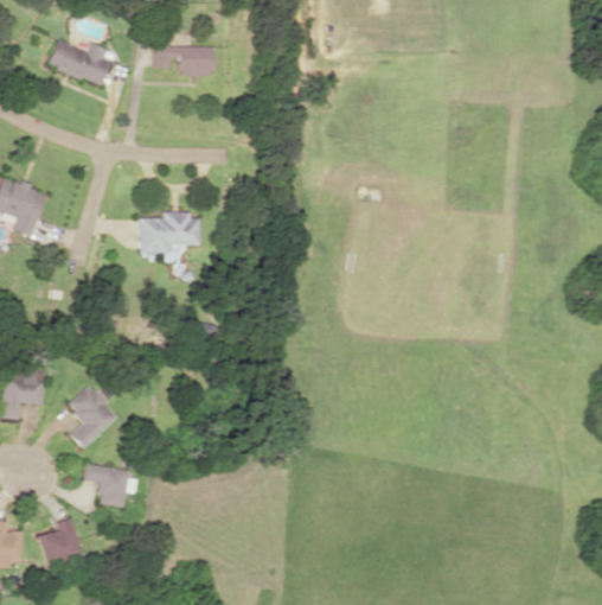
[(87,51),(57,40),(47,67),(102,87),(111,62),(103,59),(107,50),(90,43),(87,51)]
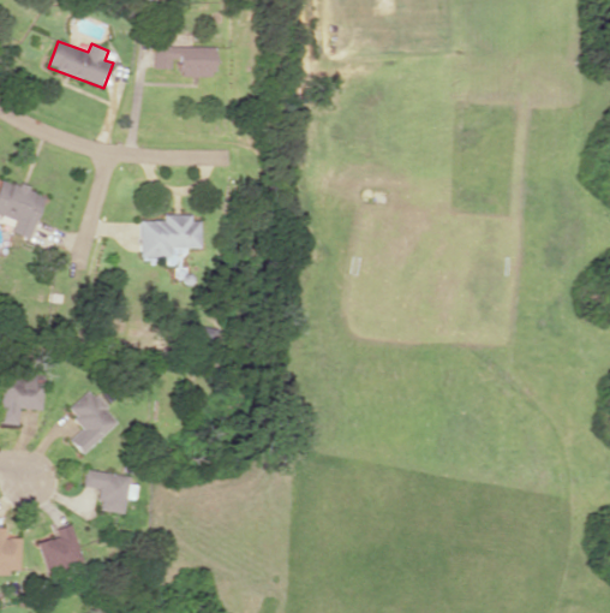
[(216,48),(156,47),(155,70),(173,70),(173,60),(180,60),(180,77),(215,78),(216,48)]
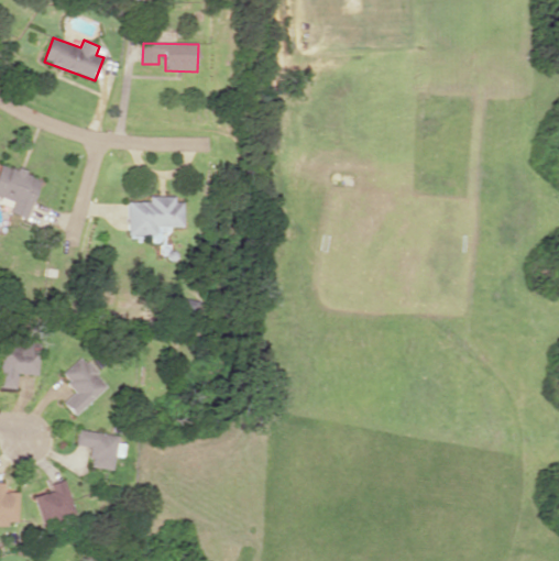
[(30,220),(44,179),(3,165),(0,172),(0,197),(15,202),(11,213),(30,220)]
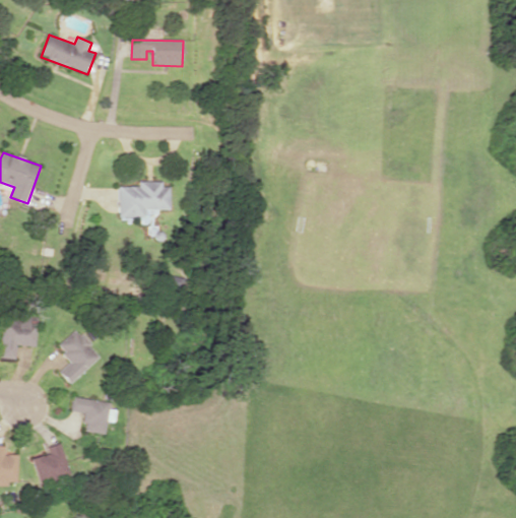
[(119,187),(120,220),(147,220),(147,210),(171,210),(171,187),(164,187),(164,182),(140,182),(140,187),(119,187)]
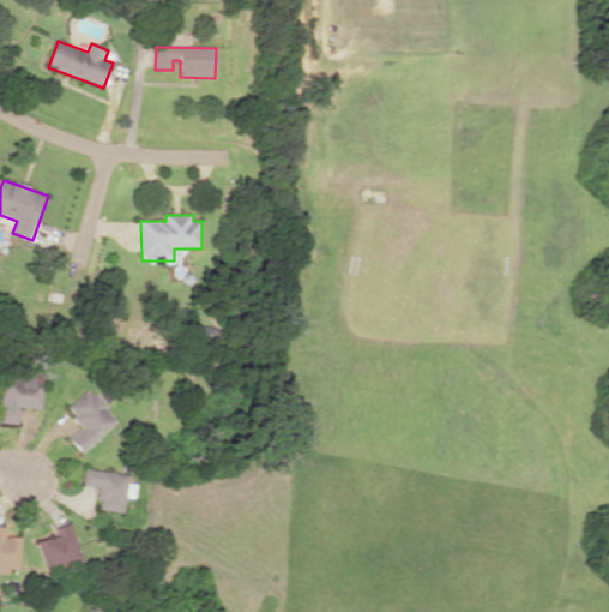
[(4,381),(2,424),(20,425),(20,409),(43,409),(44,376),(24,376),(24,382),(4,381)]
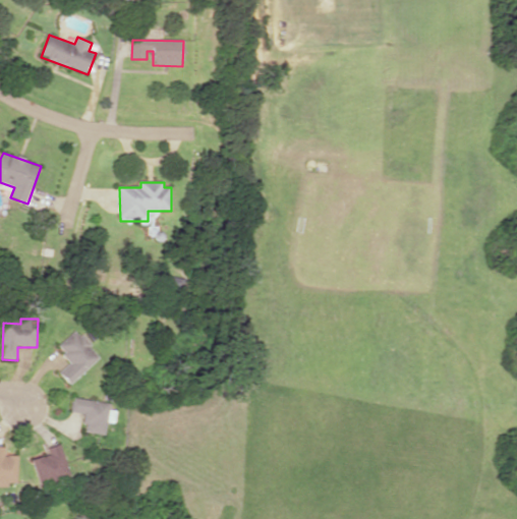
[(102,357),(76,331),(58,348),(72,363),(60,373),(71,386),(102,357)]
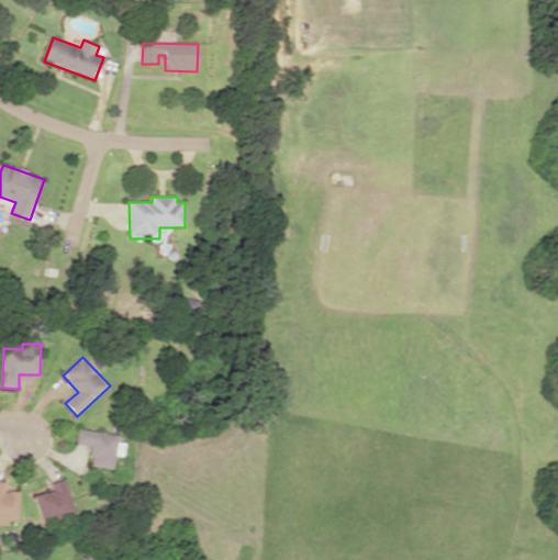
[(78,446),(93,448),(91,467),(114,469),(116,456),(122,456),(124,435),(79,430),(78,446)]
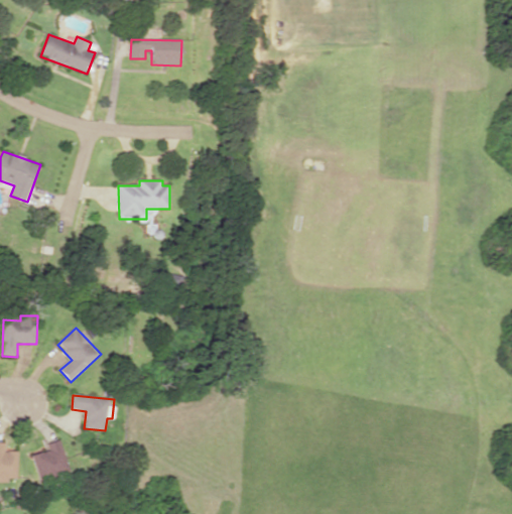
[(50,452),(33,456),(39,482),(71,474),(62,440),(48,443),(50,452)]
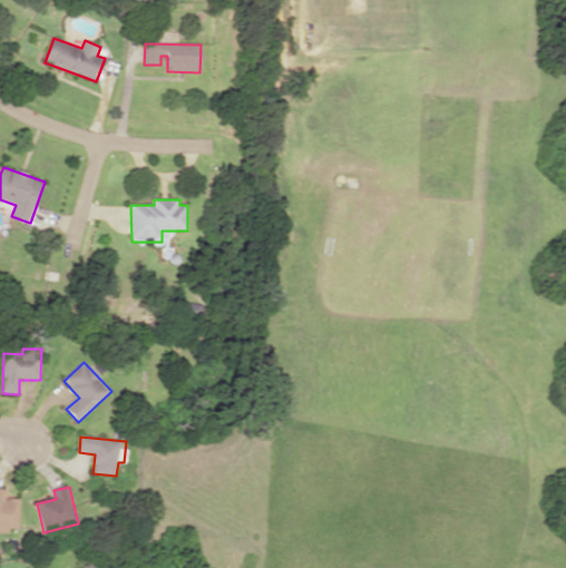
[(7,490),(0,489),(0,532),(11,534),(11,529),(20,529),(21,499),(7,499),(7,490)]
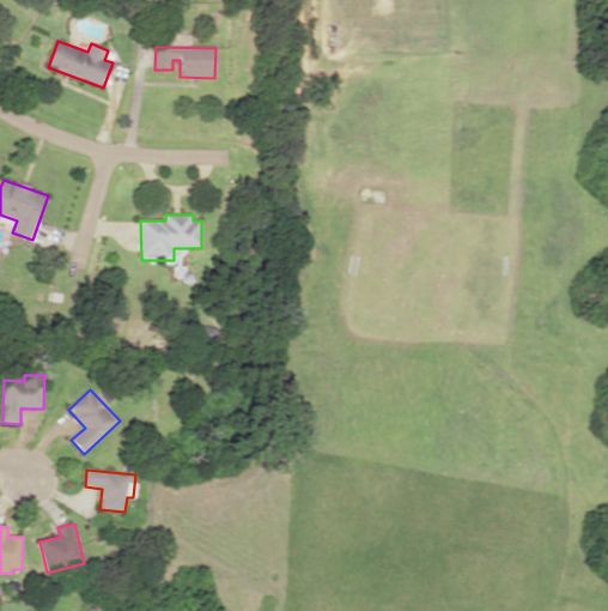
All buildings are outlined.
